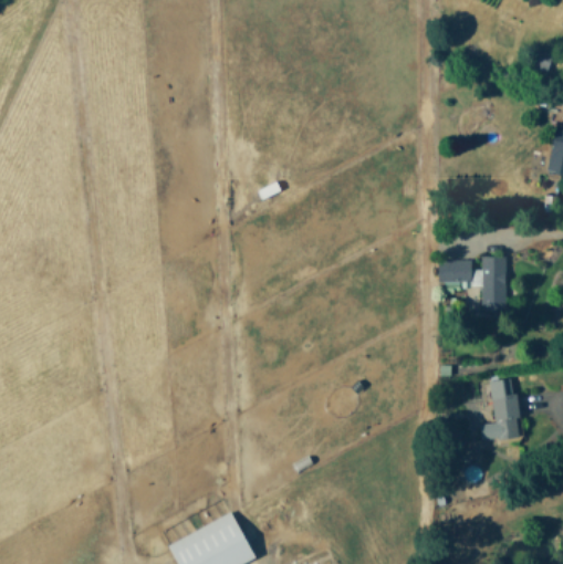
[(562,129),(555,128),(548,171),(562,174),(562,129)]
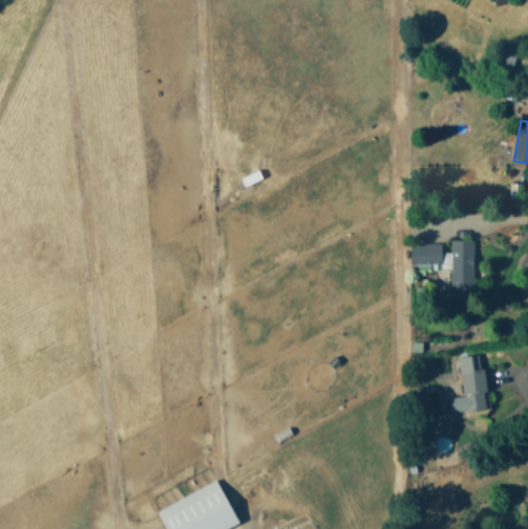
[(452,297),(474,298),(475,241),(453,241),(452,297)]
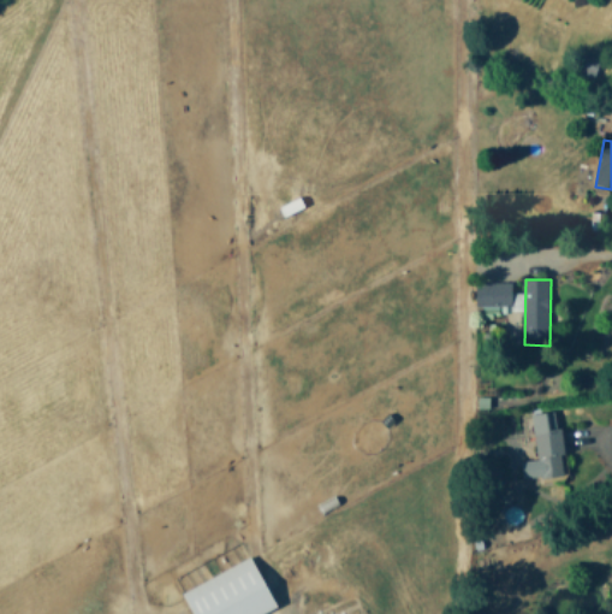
[(476,283),(476,305),(512,305),(512,283),(476,283)]
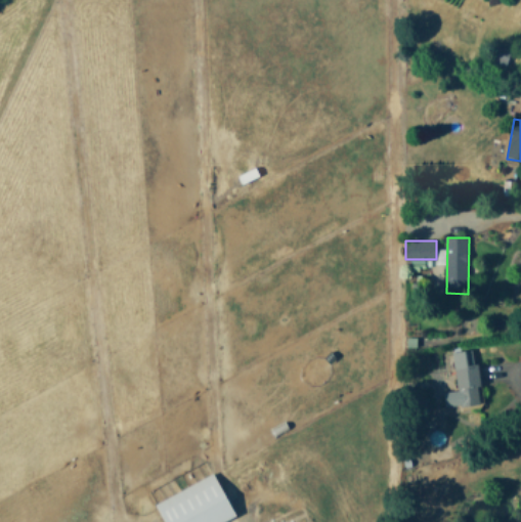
[(482,404),(478,363),(475,363),(474,350),(454,352),(459,391),(443,393),(444,408),(482,404)]
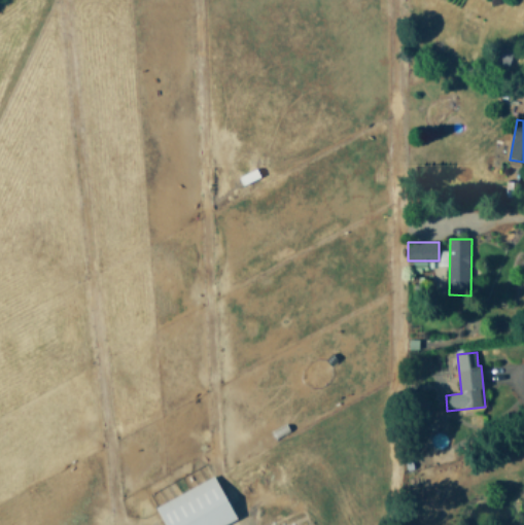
[(158,504),(166,524),(229,524),(236,522),(218,479),(158,504)]
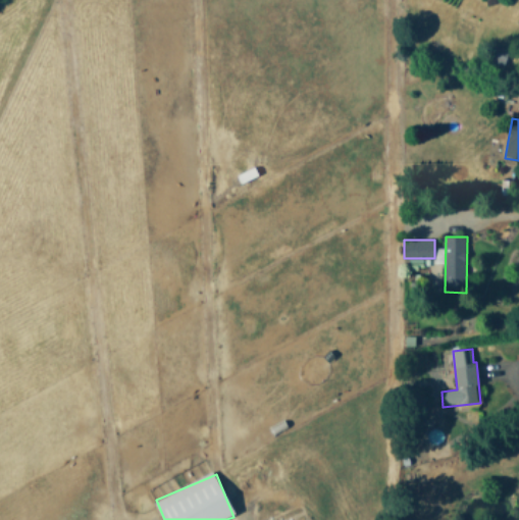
All buildings are outlined.
